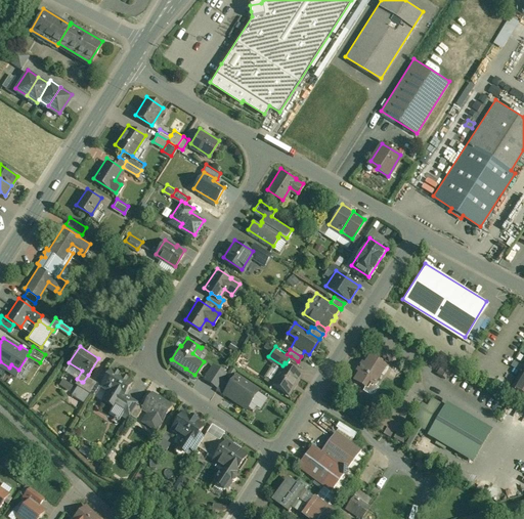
[(374,357),(369,355),(365,361),(363,361),(361,362),(358,368),(358,370),(359,372),(355,378),(365,384),(368,378),(374,381),(384,364),(379,361),(379,360),(379,358),(376,356),(374,357)]
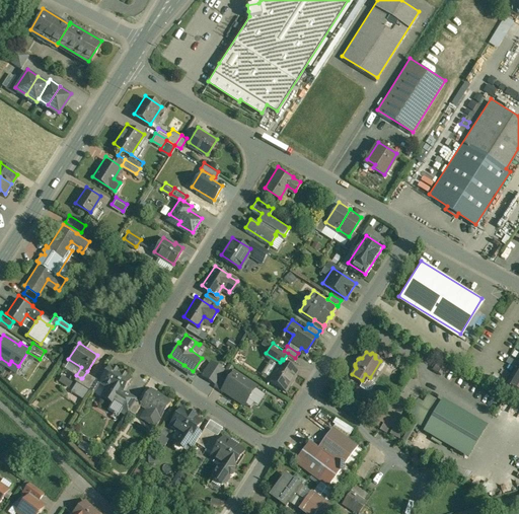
[(280,362),(270,377),(286,387),(291,380),(291,379),(297,369),(283,360),(282,359),(280,362)]
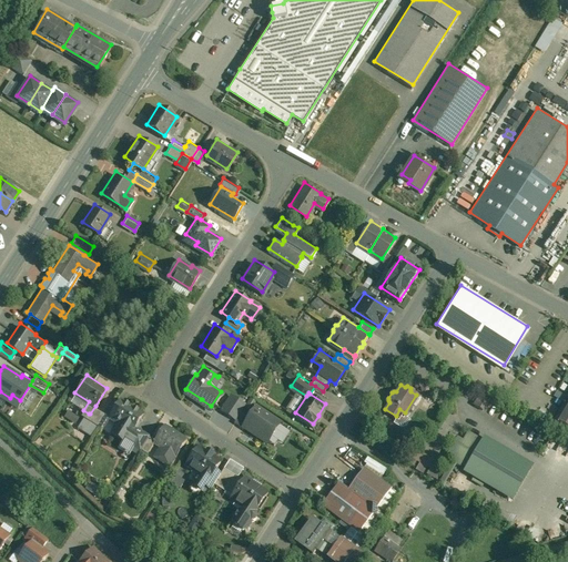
[(231,395),(223,407),(230,411),(237,399),(231,395)]
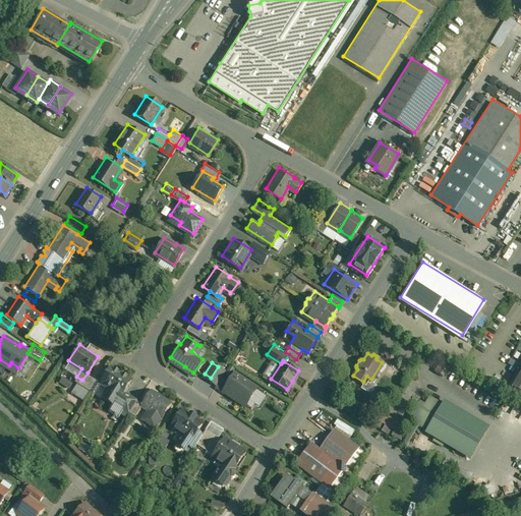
[(104,363),(96,378),(104,384),(113,368),(104,363)]
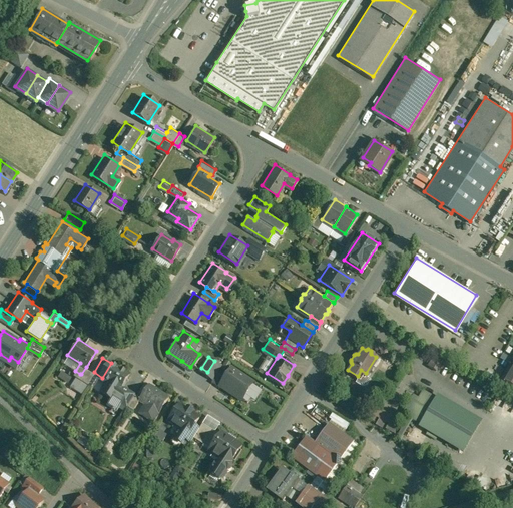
[(129,371),(112,361),(111,363),(102,378),(109,382),(104,391),(114,397),(121,385),(129,371)]
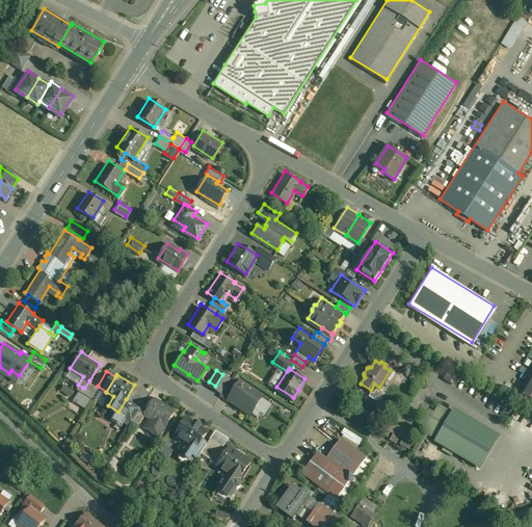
[(531,376),(523,393),(531,398),(531,376)]
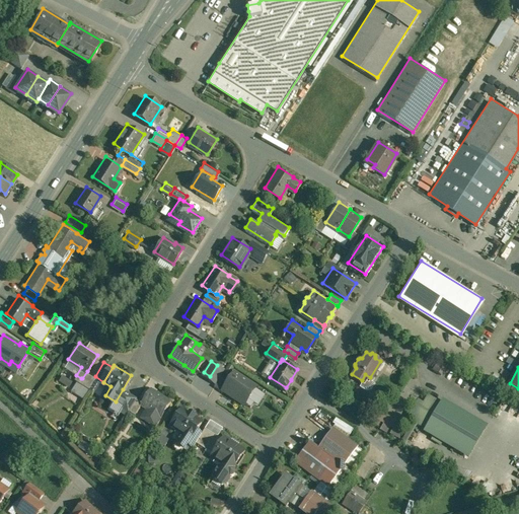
[(255,384),(234,369),(228,378),(222,387),(223,388),(243,402),(255,384)]
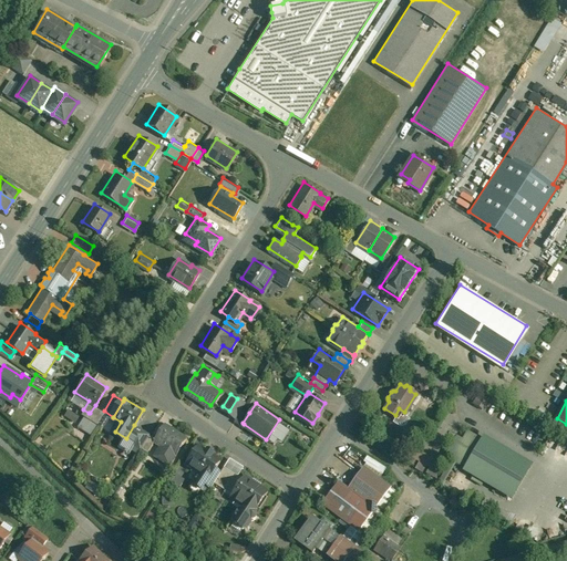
[(95,405),(90,413),(89,413),(88,416),(96,422),(104,411),(95,405)]
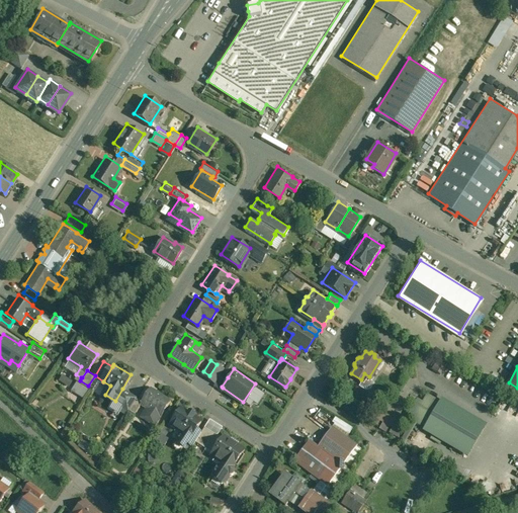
[(71,382),(75,375),(65,371),(61,377),(71,382)]
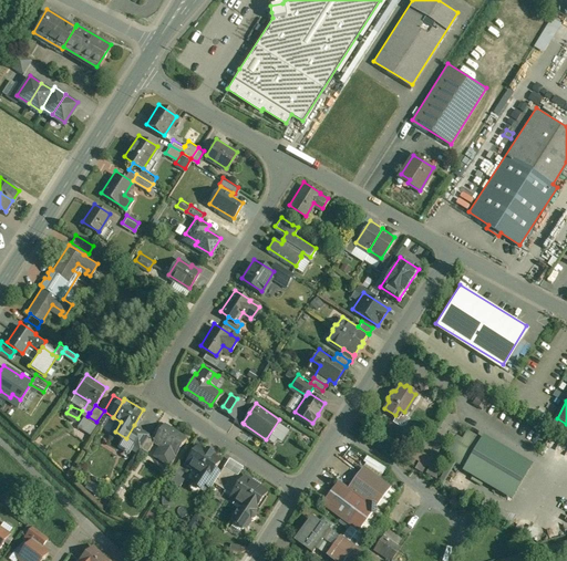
[(249,413),(241,407),(234,419),(243,425),(244,424),(243,423),(249,413)]
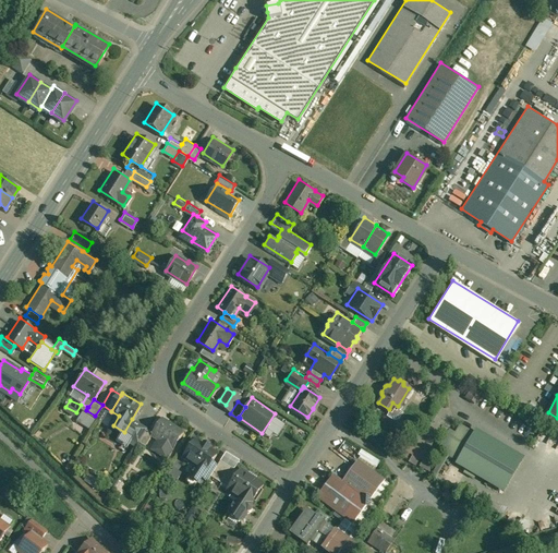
[(86,410),(83,408),(76,417),(89,425),(95,416),(86,410)]
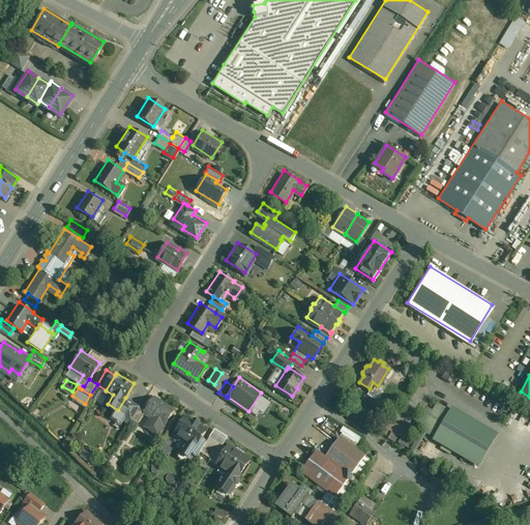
[(174,407),(153,395),(145,408),(143,410),(144,411),(153,416),(147,426),(157,432),(163,423),(164,424),(174,407)]
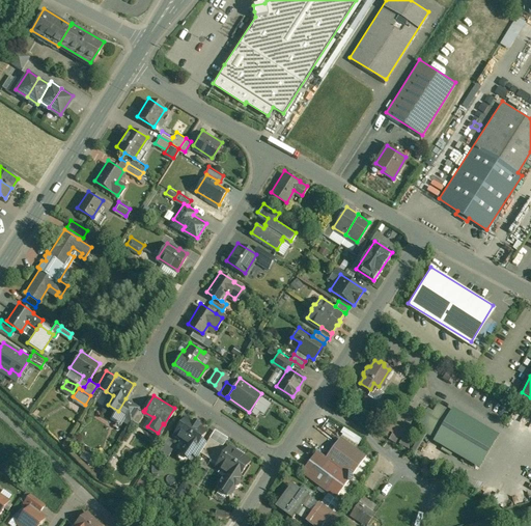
[(139,407),(126,398),(118,410),(132,418),(132,417),(139,407)]
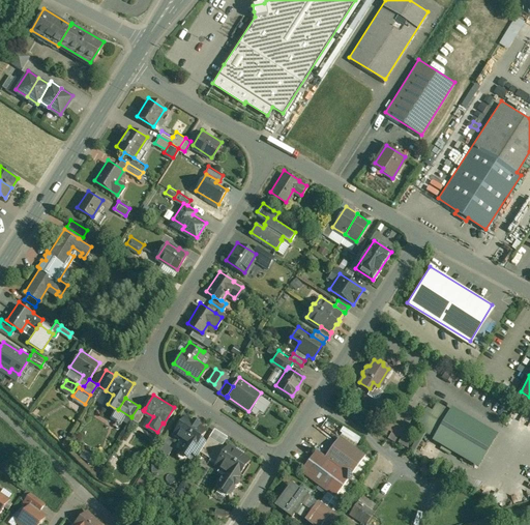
[(437,401),(430,413),(424,410),(417,423),(435,433),(449,408),(437,401)]
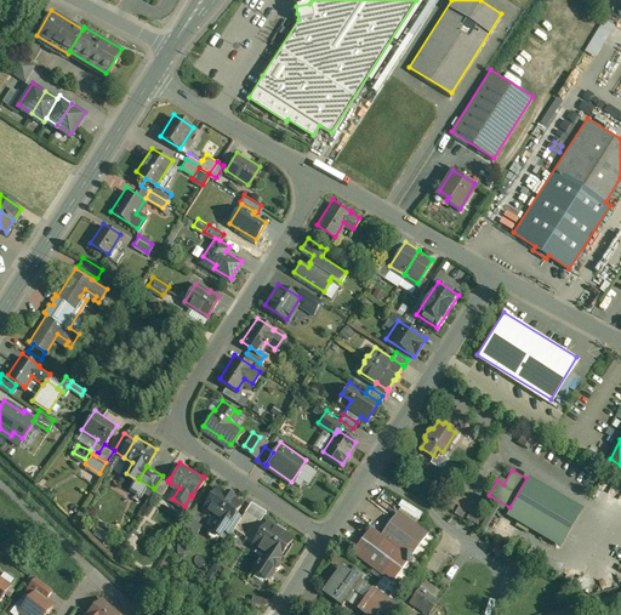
[(163,476),(154,488),(161,493),(169,482),(167,480),(170,478),(164,473),(163,476)]
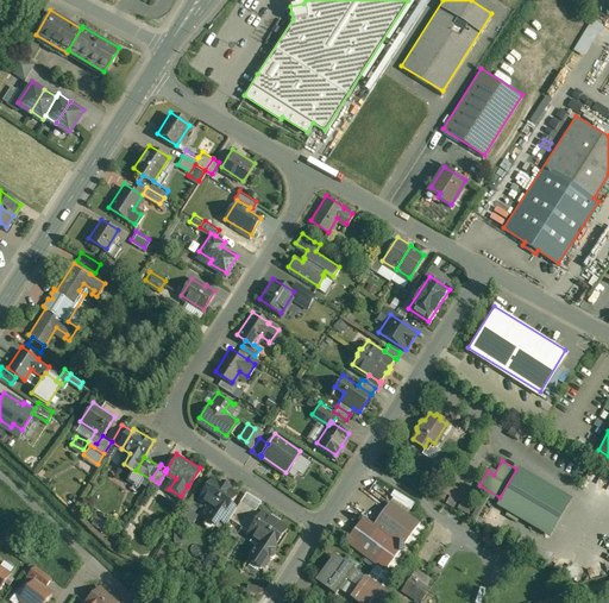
[(570,497),(518,466),(500,497),(498,501),(550,532),(570,497)]
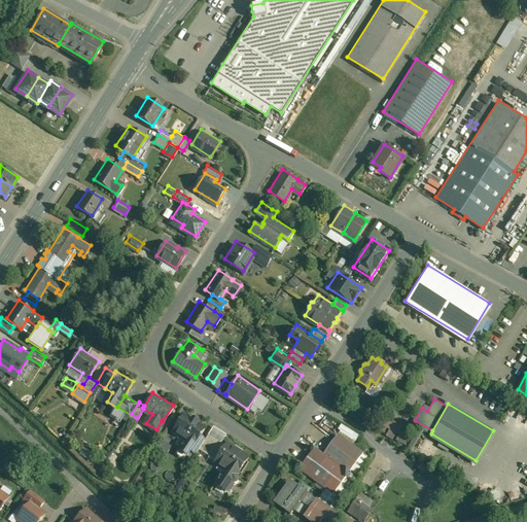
[(192,416),(191,418),(183,413),(173,429),(184,438),(178,447),(186,453),(189,448),(199,433),(205,425),(198,421),(198,420),(192,416)]
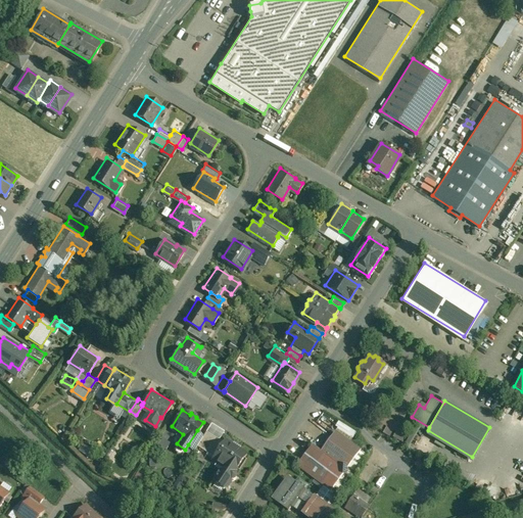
[(218,435),(206,428),(202,433),(193,449),(194,449),(197,442),(208,450),(218,435)]
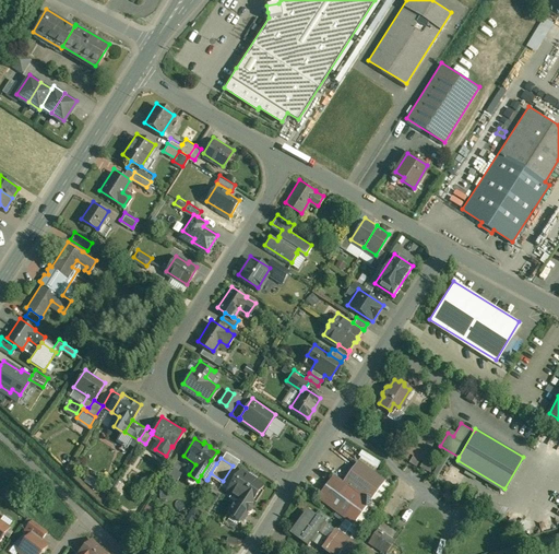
[(358,458),(343,479),(333,472),(318,494),(347,516),(337,529),(353,540),(390,482),(358,458)]
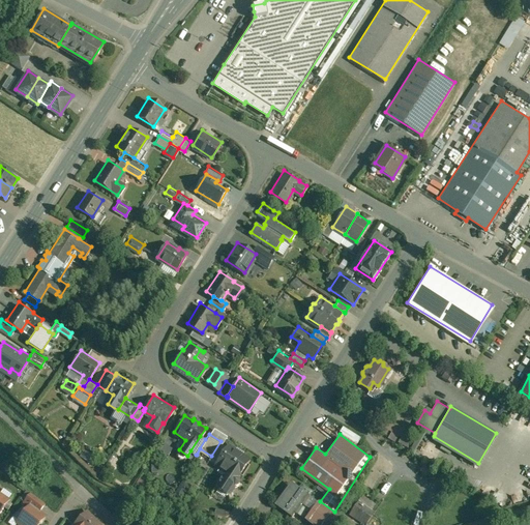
[(200,436),(190,450),(196,455),(205,439),(200,436)]
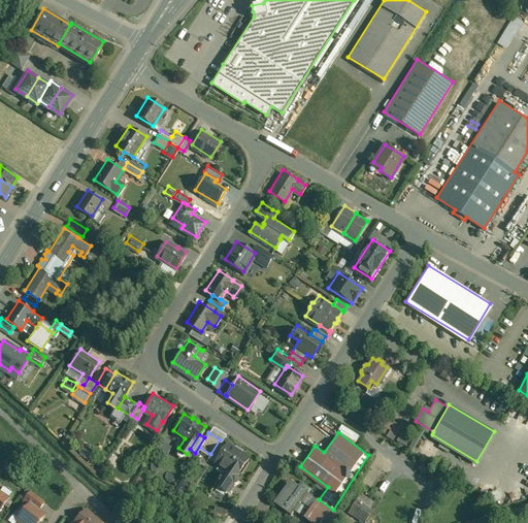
[(171,444),(161,437),(155,447),(165,453),(171,444)]
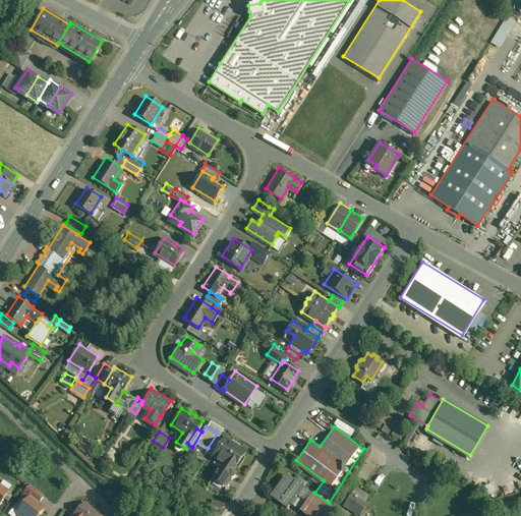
[(246,449),(224,436),(212,455),(225,464),(224,467),(218,468),(213,475),(214,478),(222,484),(225,483),(230,475),(233,475),(235,472),(234,469),(233,468),(246,449)]
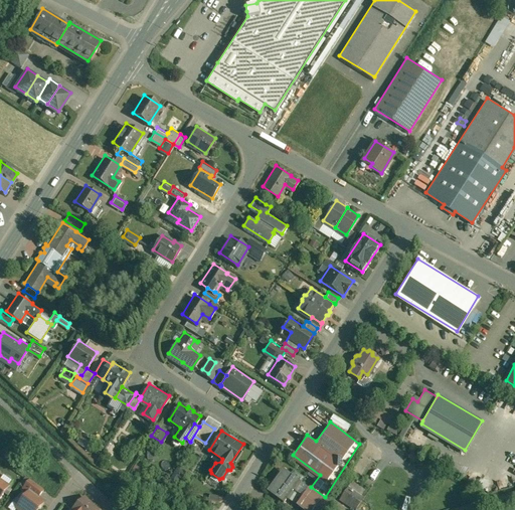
[(89,446),(94,440),(84,434),(80,440),(89,446)]
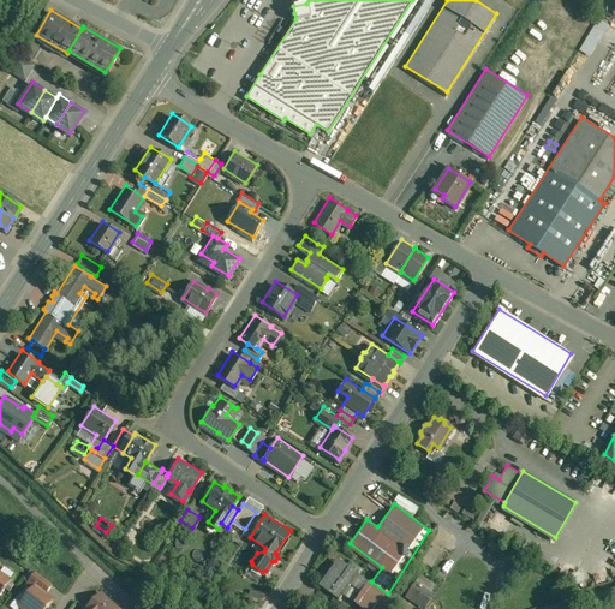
[(214,573),(224,560),(215,555),(206,567),(214,573)]
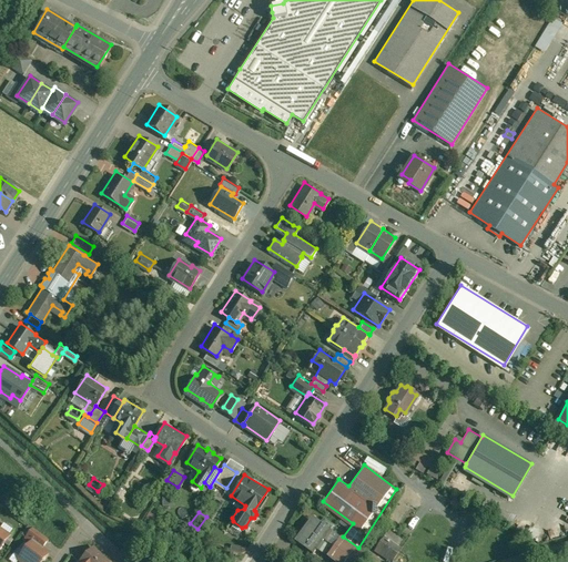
[(328,528),(312,515),(295,539),(312,550),(328,528)]
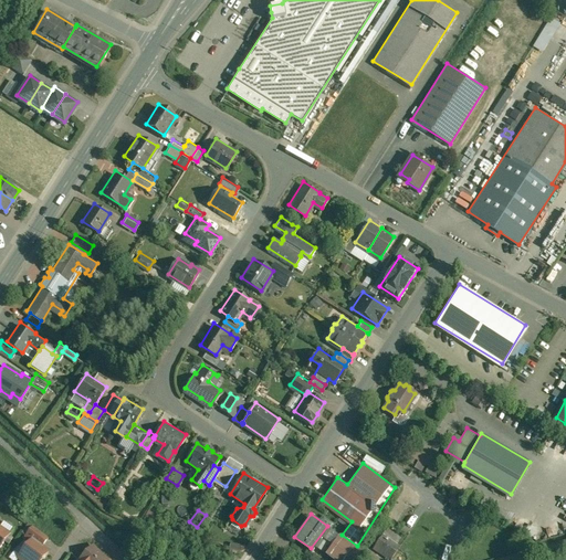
[(48,534),(33,522),(25,532),(31,537),(32,536),(41,542),(48,534)]
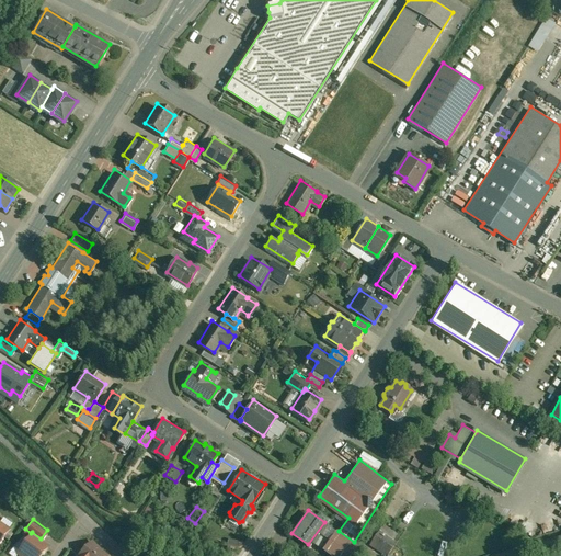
[(0,520),(0,539),(9,526),(0,520)]
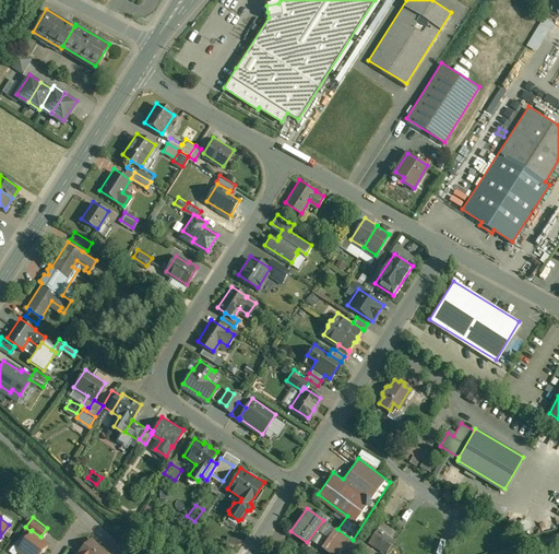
[(391,535),(397,538),(402,527),(383,520),(380,527),(393,531),(391,535)]
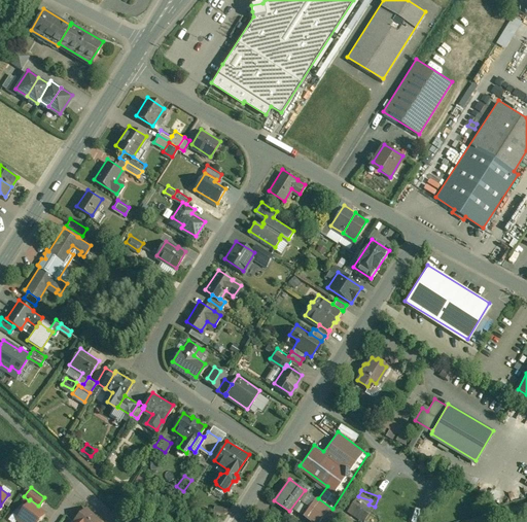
[(318,498),(316,496),(304,514),(314,521),(336,521),(342,515),(332,509),(318,498)]
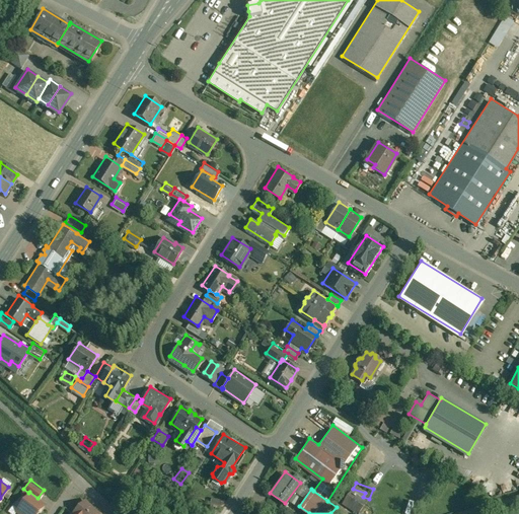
[(365,499),(352,490),(346,499),(359,507),(365,499)]
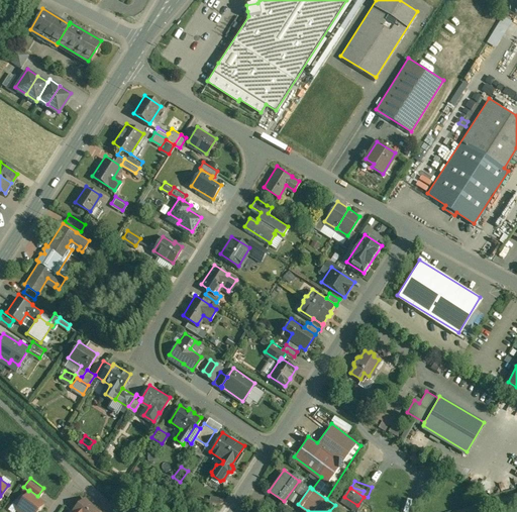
[(37,496),(29,490),(28,491),(17,506),(24,511),(34,511),(43,501),(37,496)]
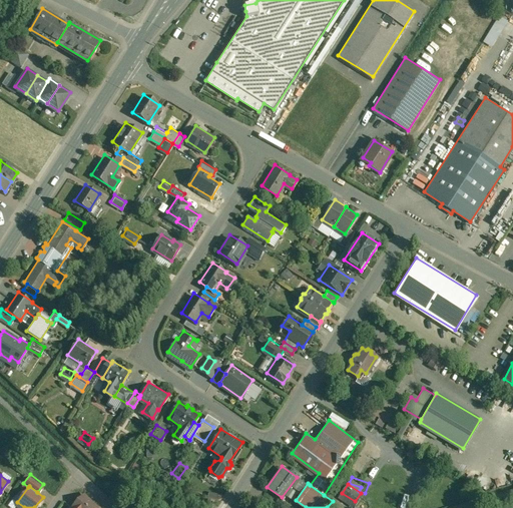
[(96,507),(98,506),(83,492),(71,505),(73,507),(96,507)]
